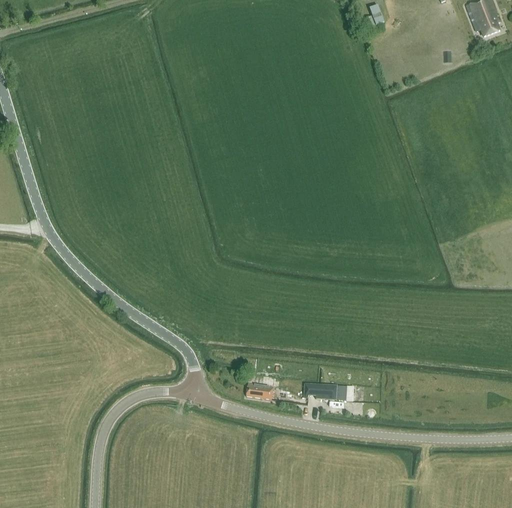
[(497,21),(500,20),(492,0),(474,0),(466,3),(476,29),(481,27),(484,35),(500,29),(497,21)]
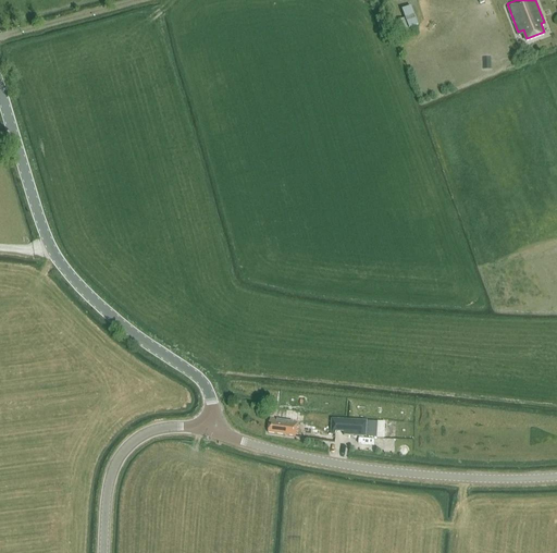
[(410,25),(406,14),(394,19),(398,29),(410,25)]
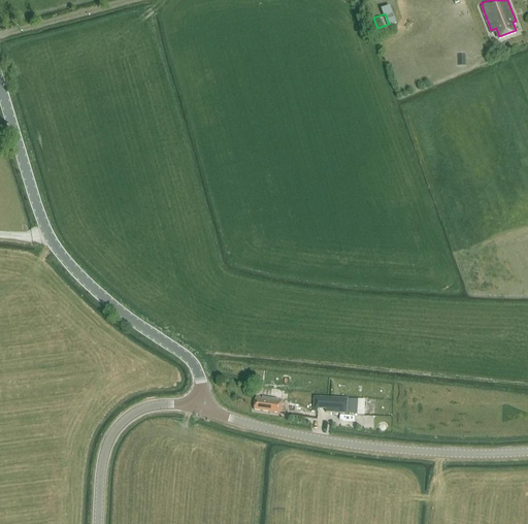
[(300,388),(299,398),(306,399),(307,389),(300,388)]
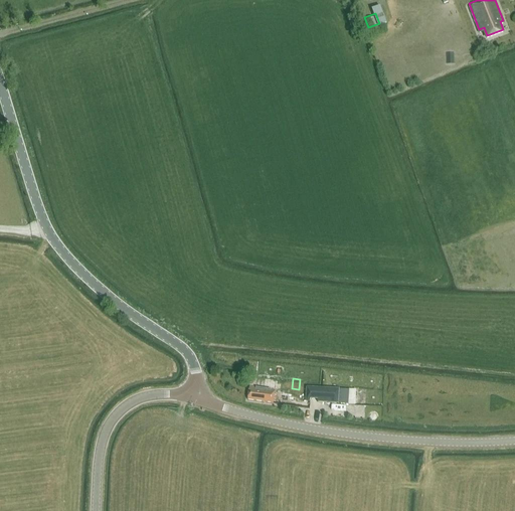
[(338,400),(338,399),(348,400),(349,386),(306,383),(305,398),(309,398),(310,395),(318,396),(317,398),(338,400)]
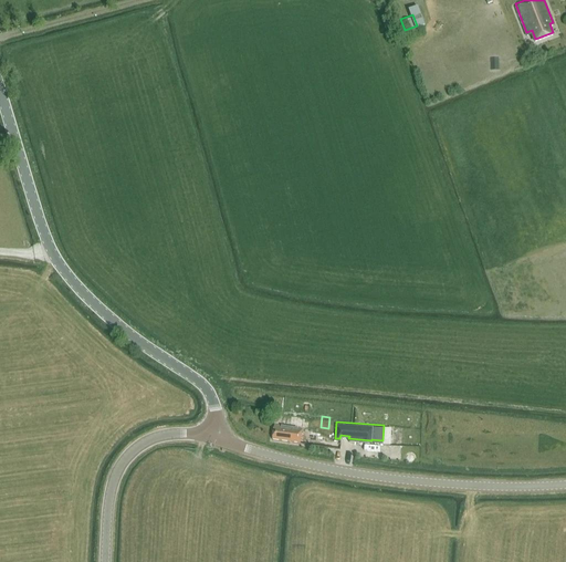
[(300,439),(302,426),(274,423),(272,436),(300,439)]
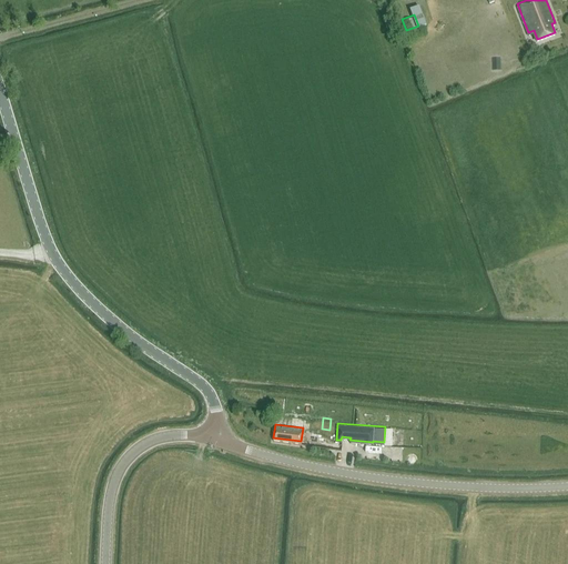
All buildings are outlined.
